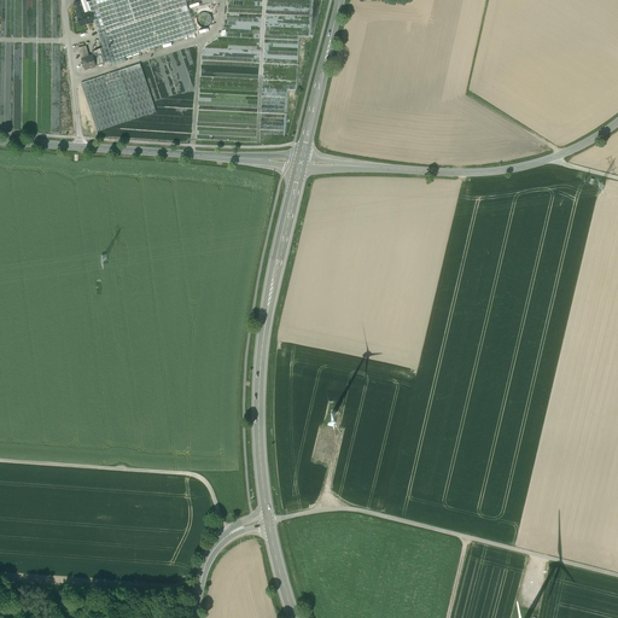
[(82,0),(74,4),(77,16),(89,12),(86,0),(82,0)]
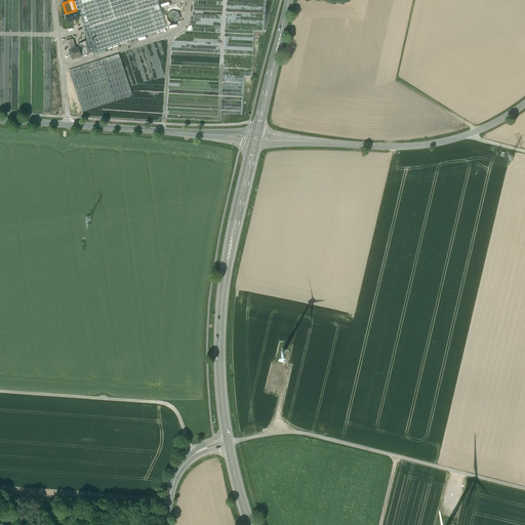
[(80,0),(90,27),(84,29),(87,40),(85,41),(86,46),(89,45),(91,52),(166,28),(157,0),(80,0)]
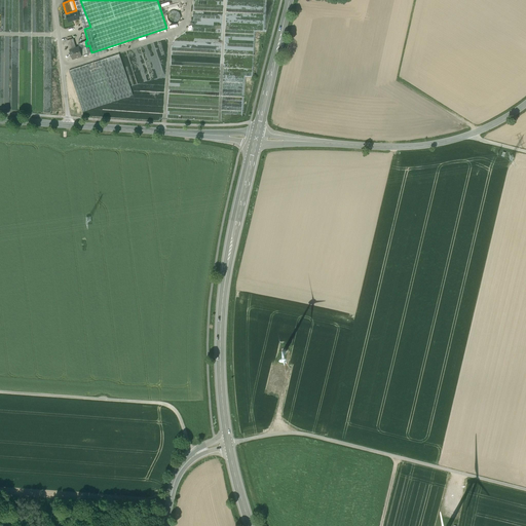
[(176,21),(180,19),(180,13),(177,9),(173,8),(168,11),(167,16),(171,21),(176,21)]
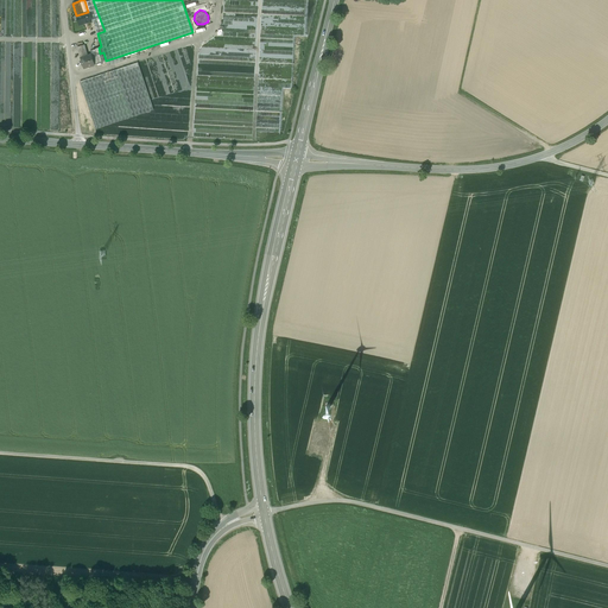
[(76,16),(80,25),(92,21),(88,12),(76,16)]
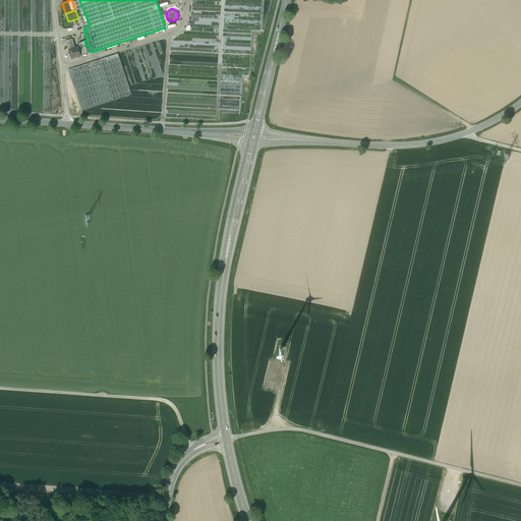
[(72,39),(66,41),(69,50),(75,48),(72,39)]
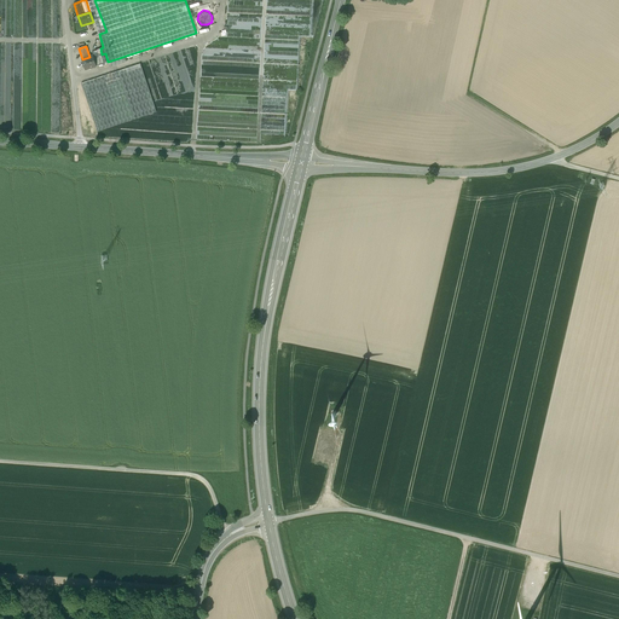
[(82,59),(81,59),(85,70),(97,65),(94,56),(90,57),(82,59)]
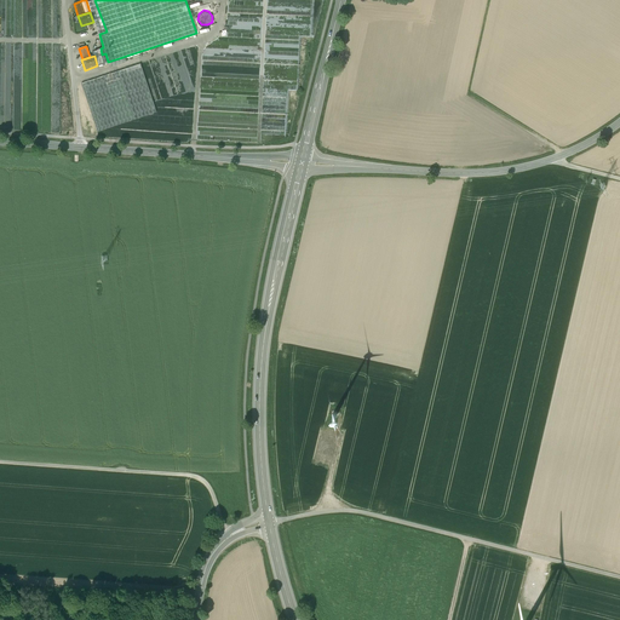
[(141,64),(118,72),(135,119),(156,112),(141,64)]
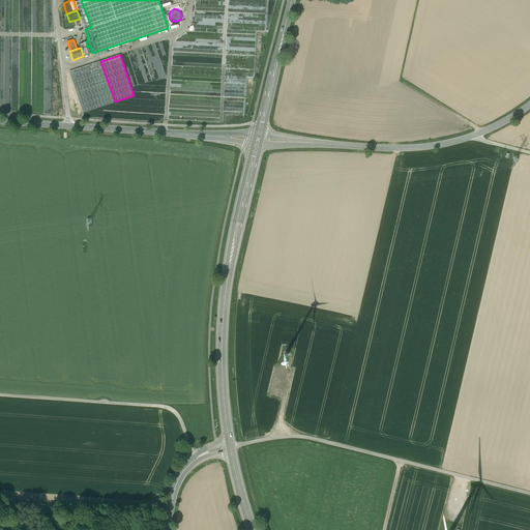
[(100,61),(69,70),(83,112),(115,101),(100,61)]
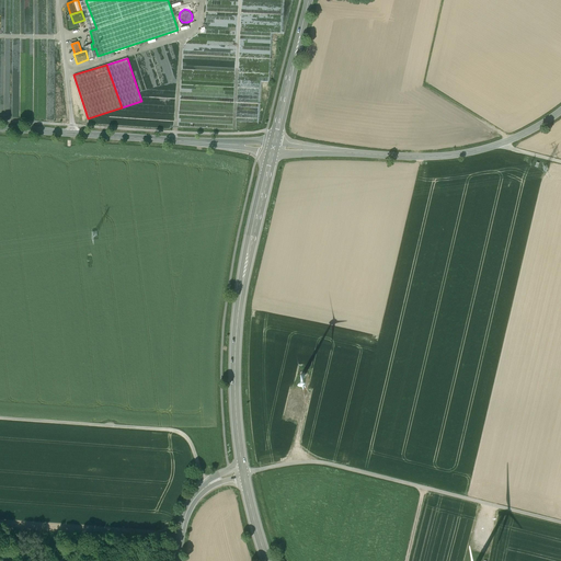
All buildings are outlined.
